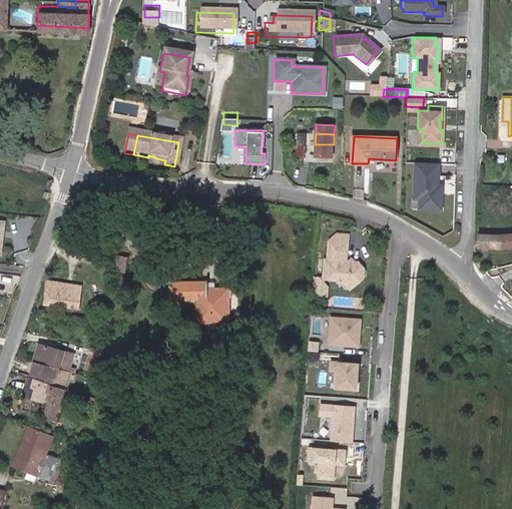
[(333,157),(334,144),(315,144),(314,156),(333,157)]
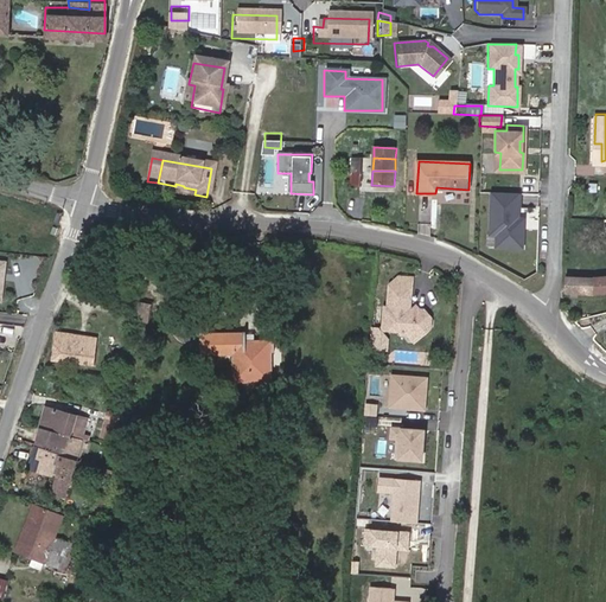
[(504,245),(521,245),(522,217),(516,216),(517,192),(490,191),(489,232),(504,234),(504,245)]
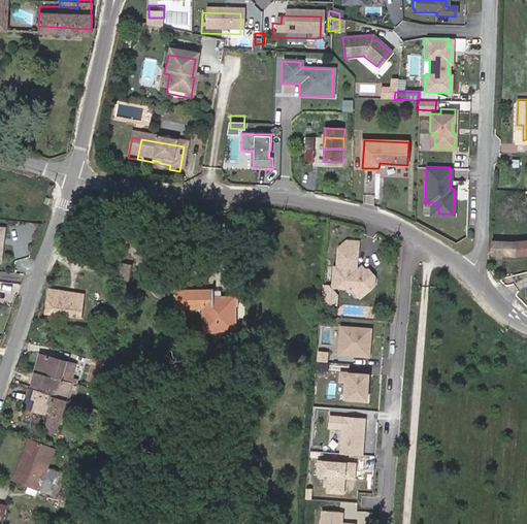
[(8,222),(0,220),(0,254),(5,255),(8,222)]
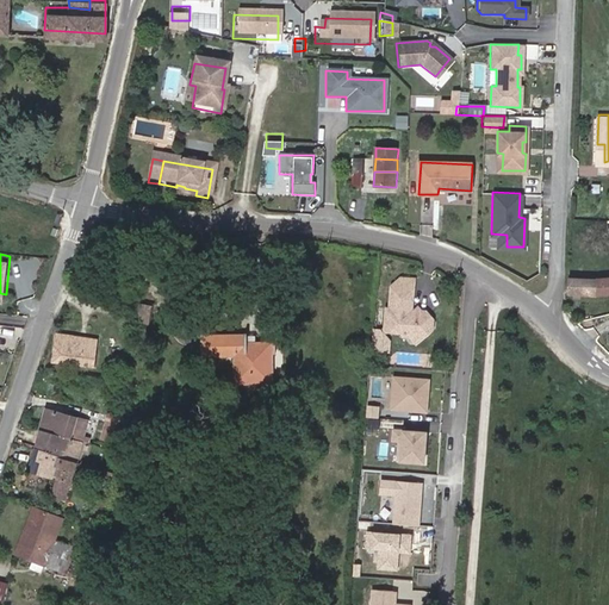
[(608,278),(594,279),(566,276),(566,291),(592,294),(608,292),(608,278)]
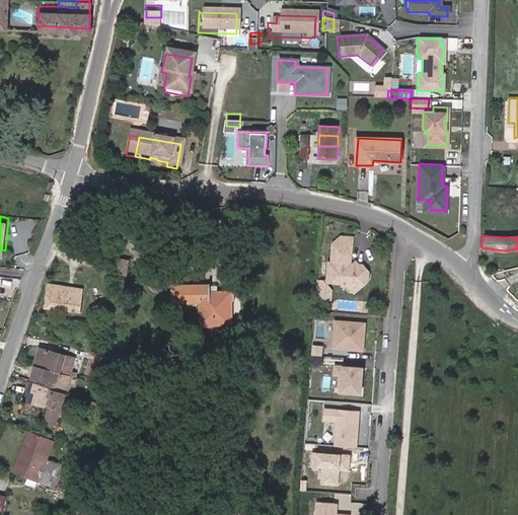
[(334,246),(352,247),(352,240),(342,239),(334,245),(334,246)]
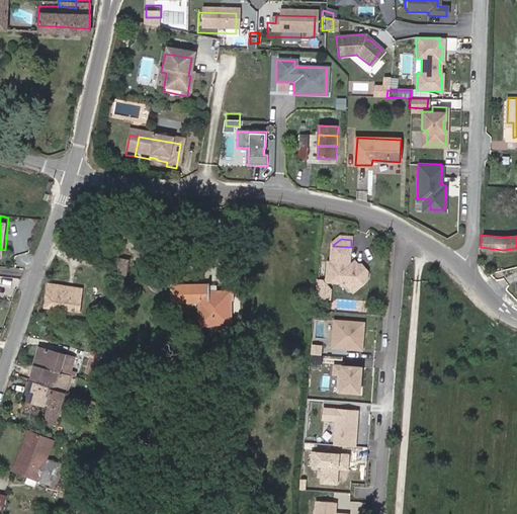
[(351,248),(351,247),(333,246),(331,265),(329,264),(328,272),(327,283),(343,285),(350,285),(354,285),(358,290),(364,285),(364,280),(365,276),(368,274),(361,266),(361,268),(354,268),(353,266),(349,266),(350,258),(351,248)]
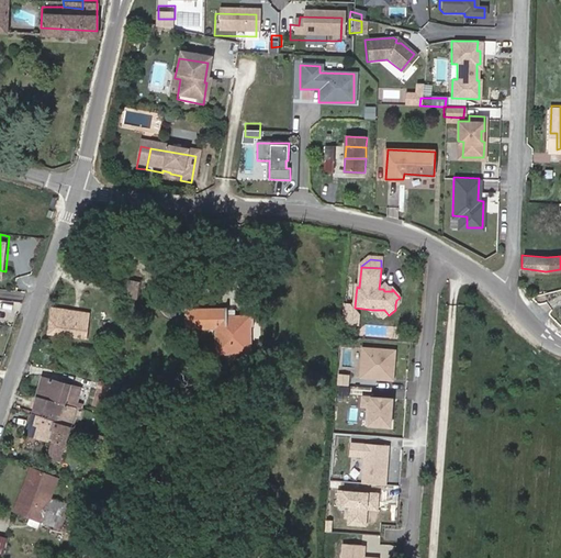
[(127,297),(136,298),(138,281),(130,279),(127,297)]
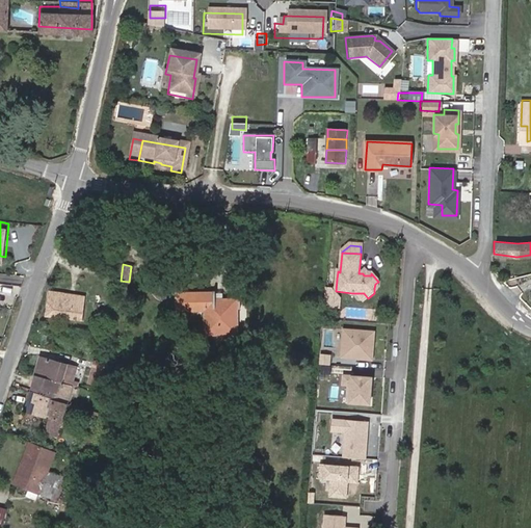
[(82,320),(84,295),(49,290),(47,315),(82,320)]
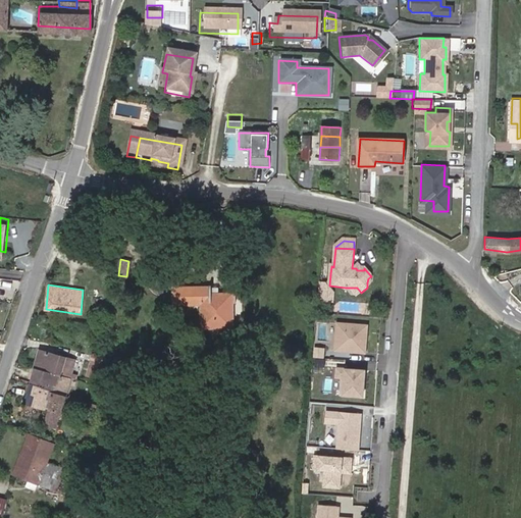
[(224,305),(232,305),(236,304),(236,295),(218,294),(211,294),(211,287),(173,285),(172,303),(184,304),(201,304),(200,320),(200,328),(231,329),(232,319),(229,319),(228,319),(223,319),(224,305)]
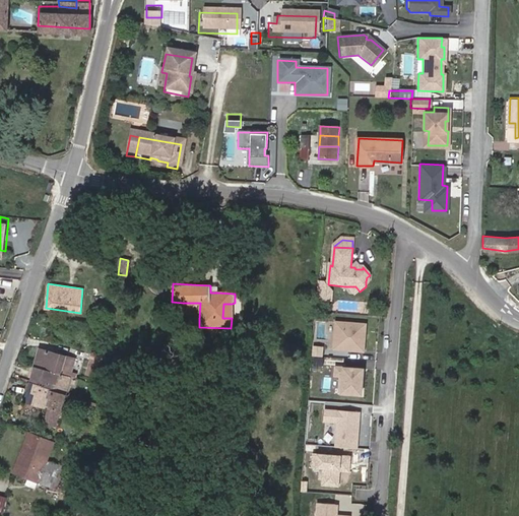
[(326,286),(318,285),(317,302),(331,303),(332,294),(326,286)]
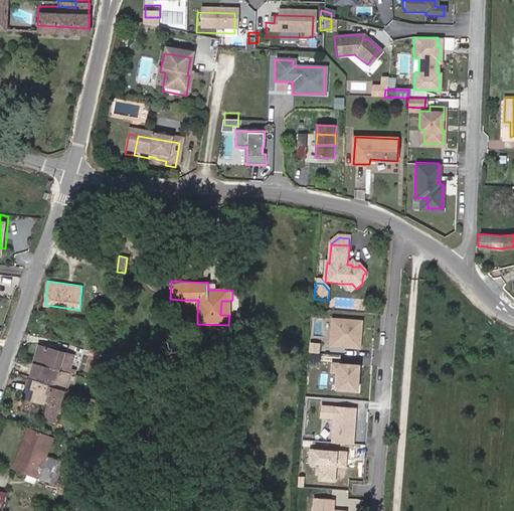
[(226,315),(229,315),(229,301),(221,301),(220,315),(225,315),(226,315)]
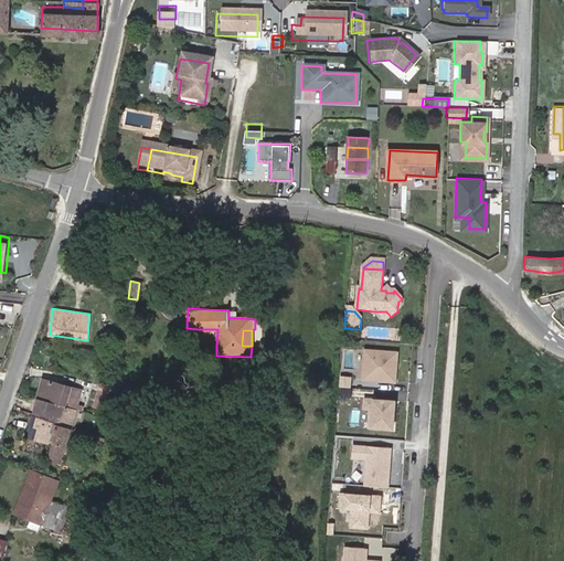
[(396,382),(398,352),(365,350),(363,373),(370,381),(396,382)]
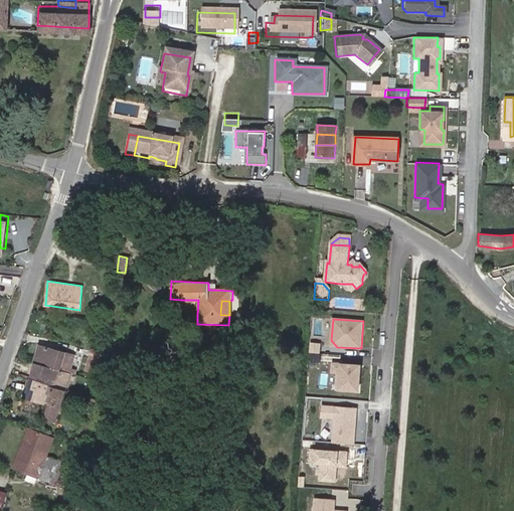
[(112,337),(115,325),(99,322),(96,332),(112,337)]
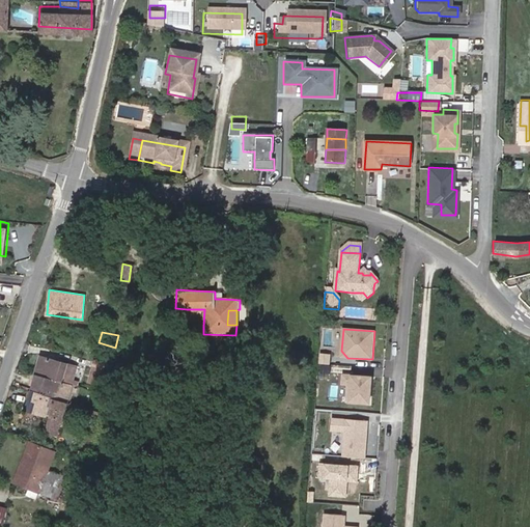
[(37,373),(72,385),(76,368),(42,357),(37,373)]
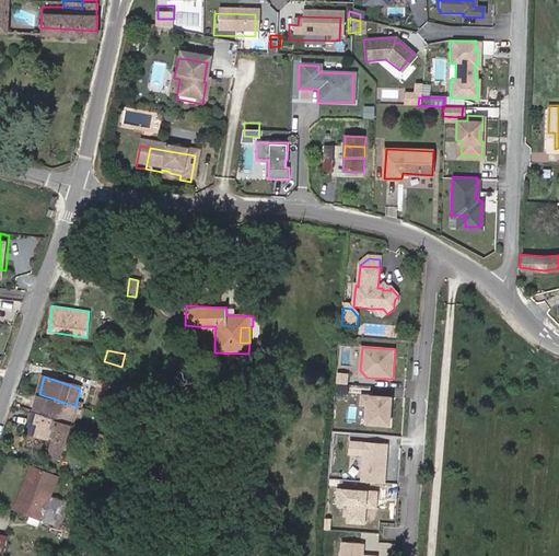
[(69,428),(76,406),(39,394),(33,416),(69,428)]
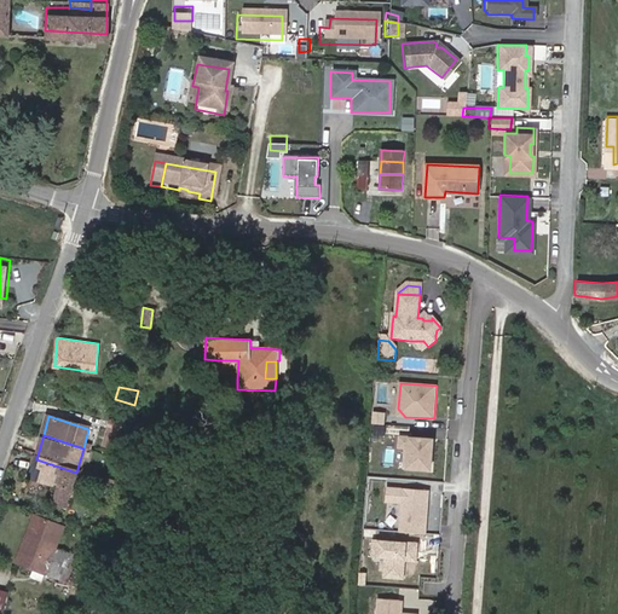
[(432,470),(433,439),(400,438),(400,447),(406,449),(405,468),(432,470)]
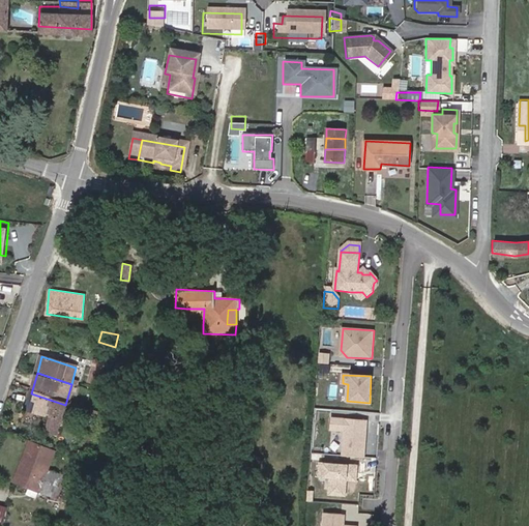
[(57,436),(65,405),(31,393),(27,405),(47,412),(41,432),(57,436)]
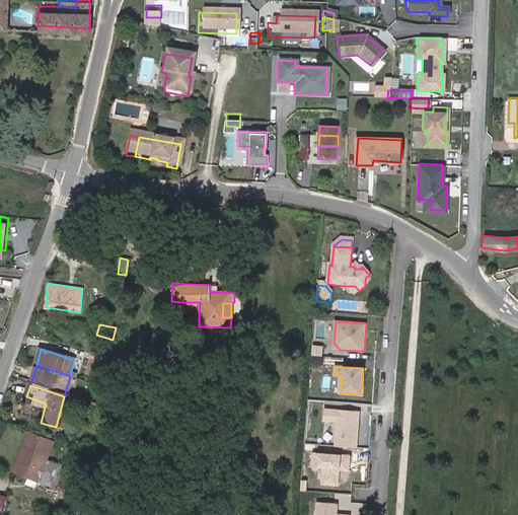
[(157,405),(173,407),(173,396),(158,394),(157,405)]
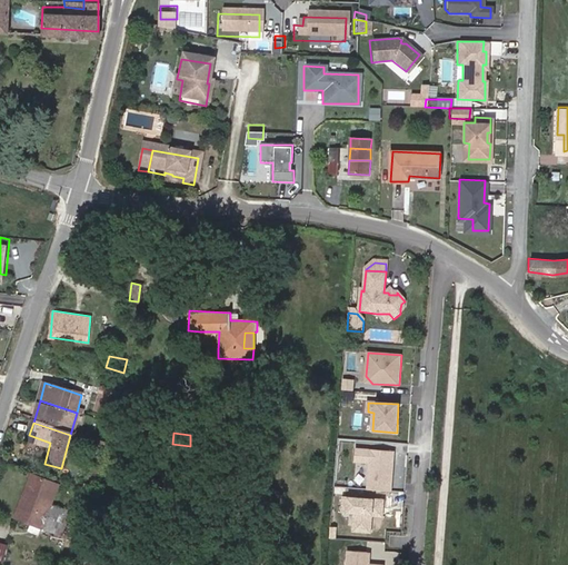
[(392,491),(396,450),(357,448),(356,462),(370,463),(369,489),(392,491)]
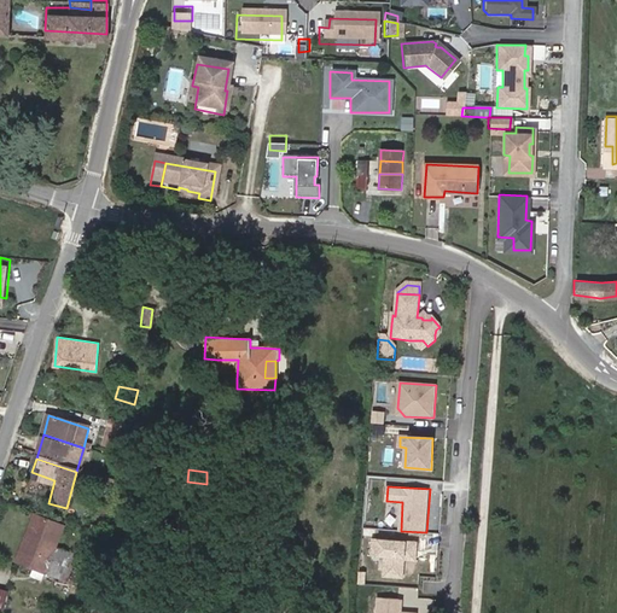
[(47,547),(56,550),(63,527),(35,515),(23,547),(45,555),(47,547)]
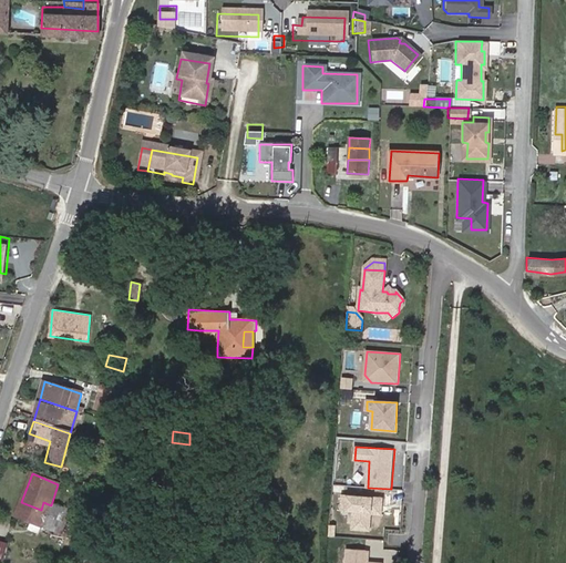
[(384,507),(384,497),(345,494),(343,509),(356,510),(354,528),(372,529),(373,512),(381,513),(382,507),(384,507)]
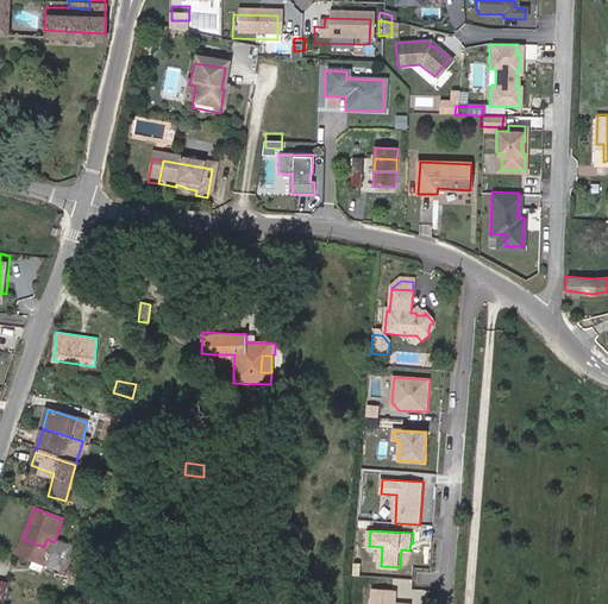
[(83,555),(55,542),(46,539),(44,547),(23,539),(17,553),(76,579),(83,555)]
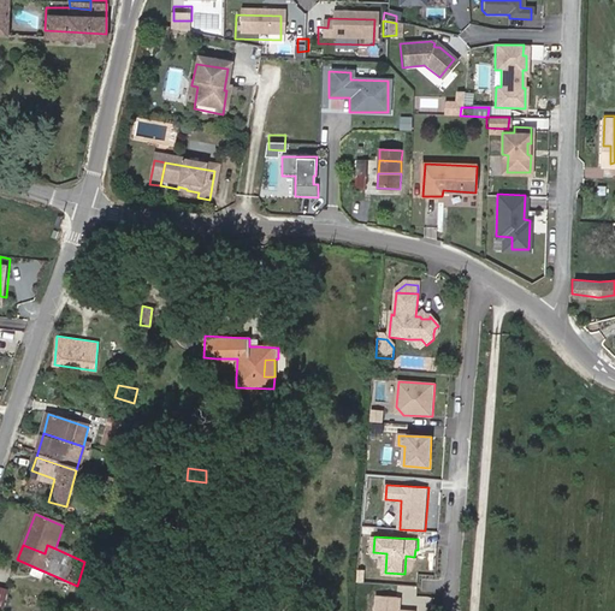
[(417,593),(418,580),(403,579),(402,591),(417,593)]
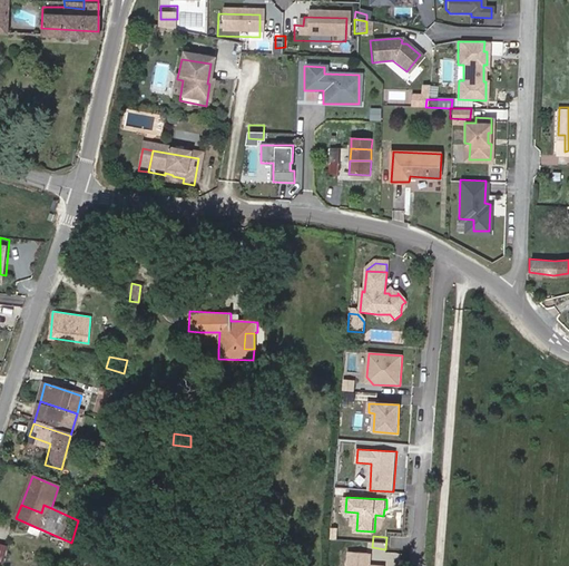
[(388,565),(373,564),(373,560),(370,560),(371,553),(351,550),(349,565),(388,565)]
